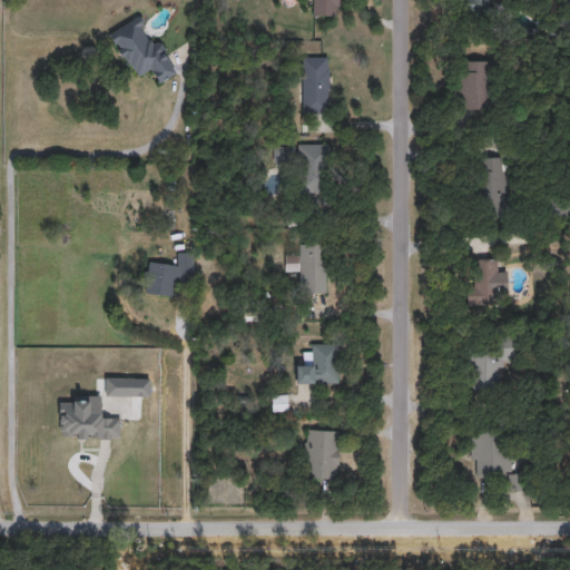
[(336,0),(336,16),(313,16),(313,0),(336,0)]
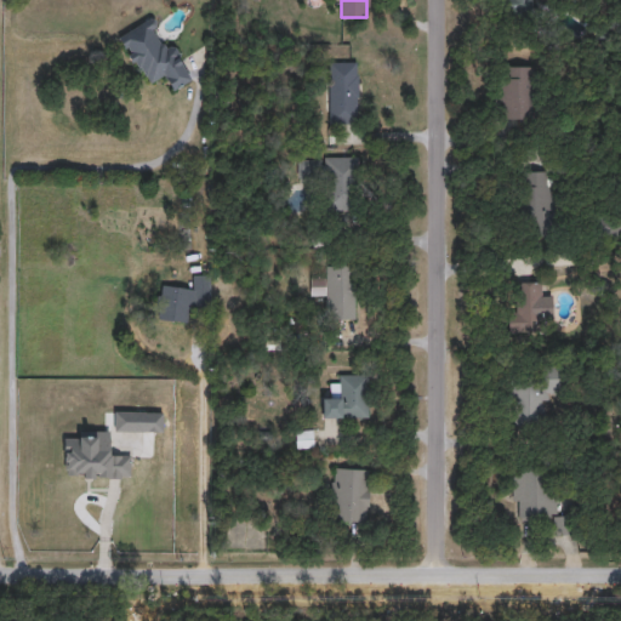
[(534,0),(534,11),(507,11),(507,0),(534,0)]
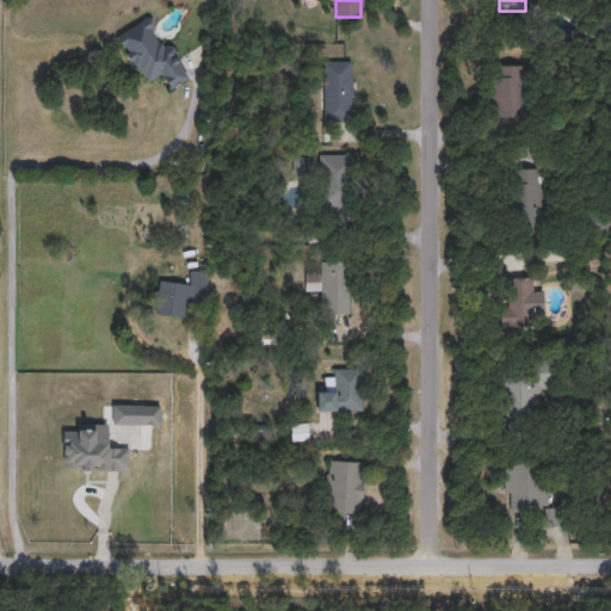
[(143,84),(116,35),(149,17),(185,80),(170,88),(161,74),(143,84)]
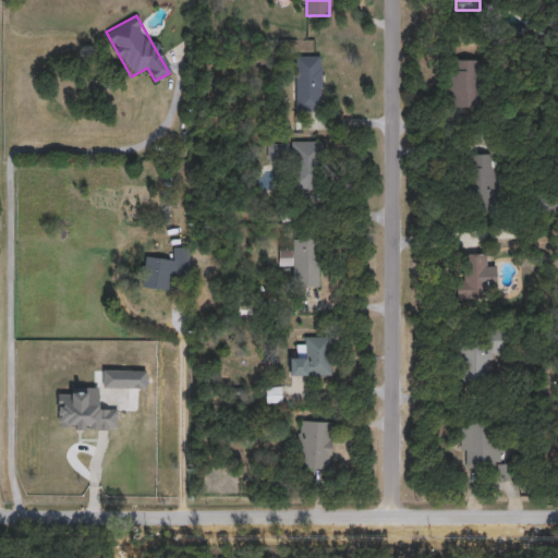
[(322,110),(295,110),(295,56),(322,56),(322,110)]
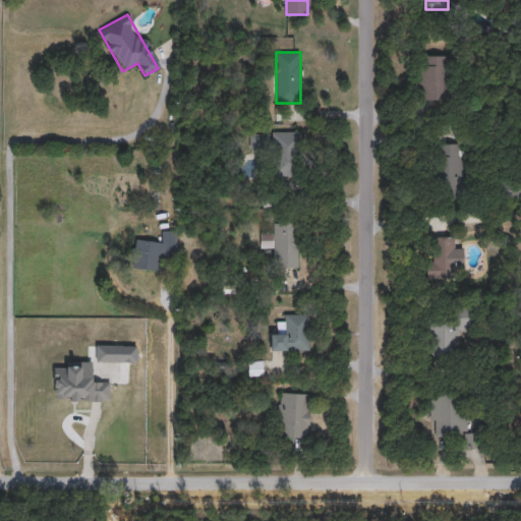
[(447,55),(447,99),(419,99),(419,55),(447,55)]
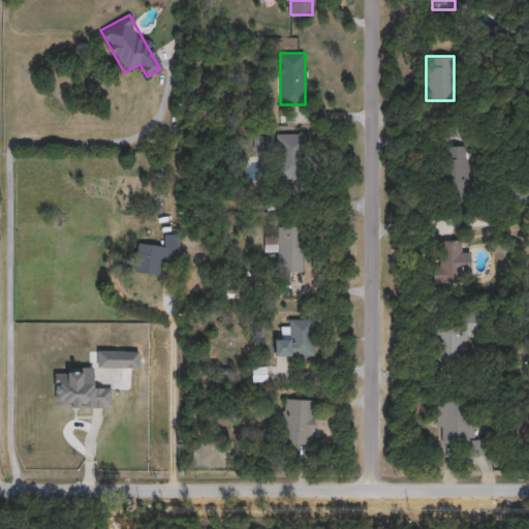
[(303,176),(275,176),(275,133),(303,133),(303,176)]
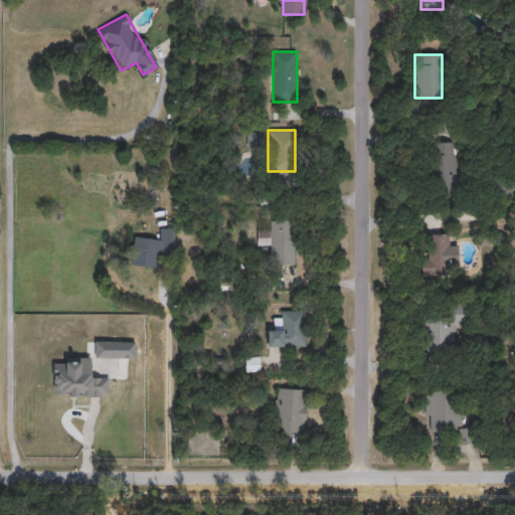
[(435,194),(434,142),(457,142),(458,193),(435,194)]
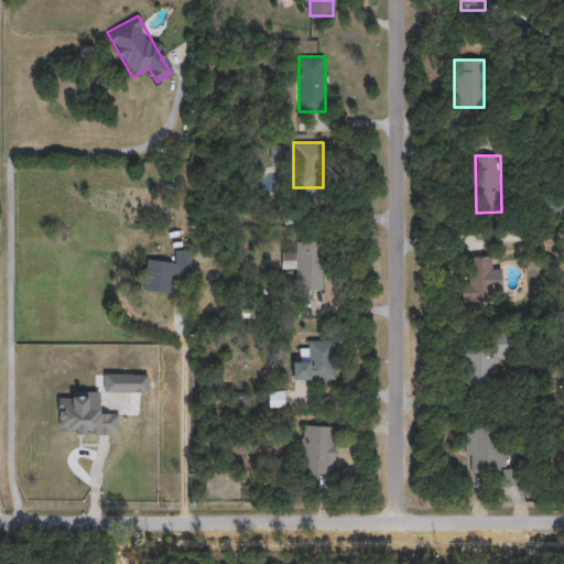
[(562,193),(562,215),(537,215),(537,193),(562,193)]
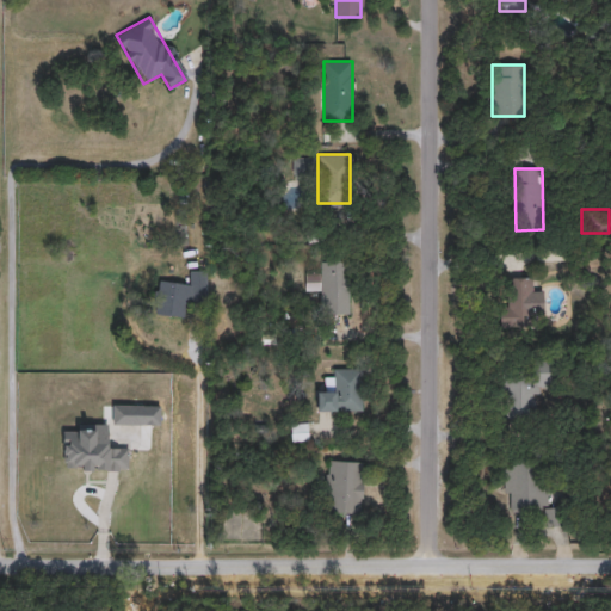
[(320,314),(320,260),(347,260),(347,314),(320,314)]
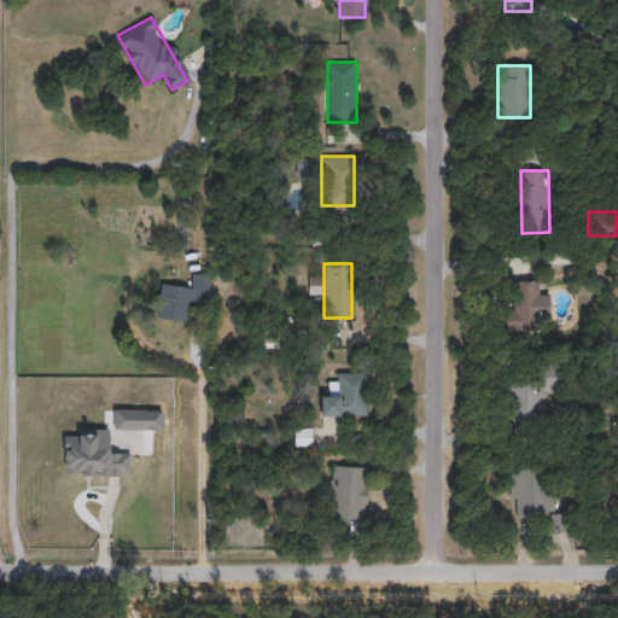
[(210,274),(208,307),(185,305),(185,319),(159,318),(161,285),(191,287),(192,273),(210,274)]
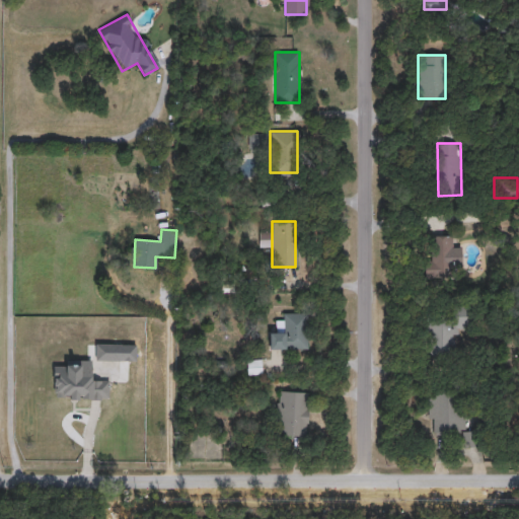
[(430,236),(452,236),(452,246),(460,246),(460,267),(451,267),(451,277),(430,277),(430,236)]
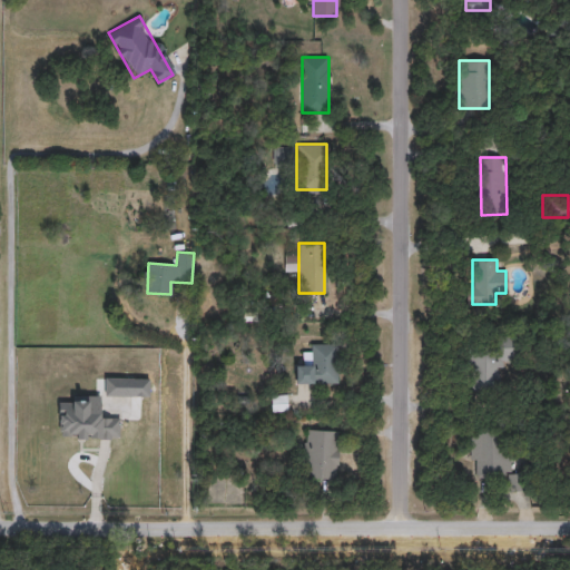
[(516,336),(516,362),(499,362),(499,390),(469,390),(469,336),(516,336)]
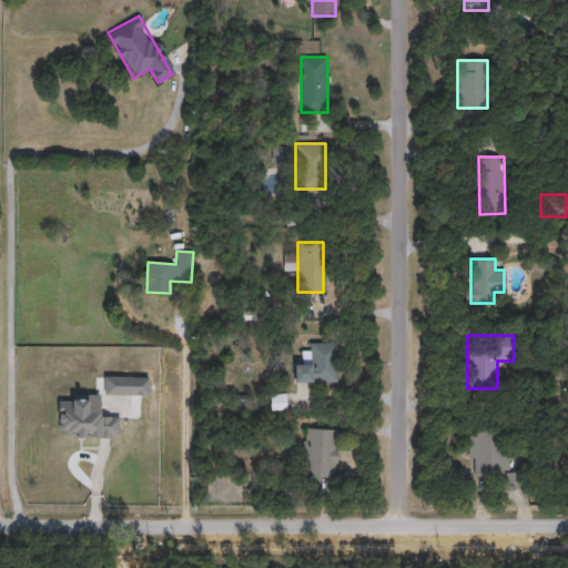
[(294,363),(305,363),(305,343),(335,343),(335,382),(294,382),(294,363)]
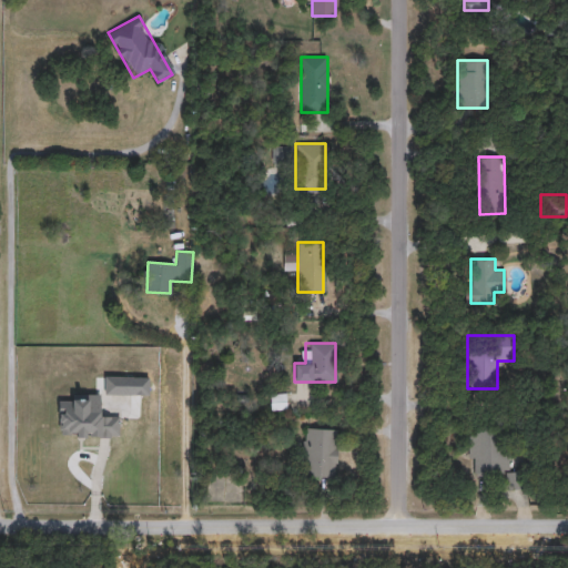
[(131,394),(104,394),(104,376),(131,376),(131,394)]
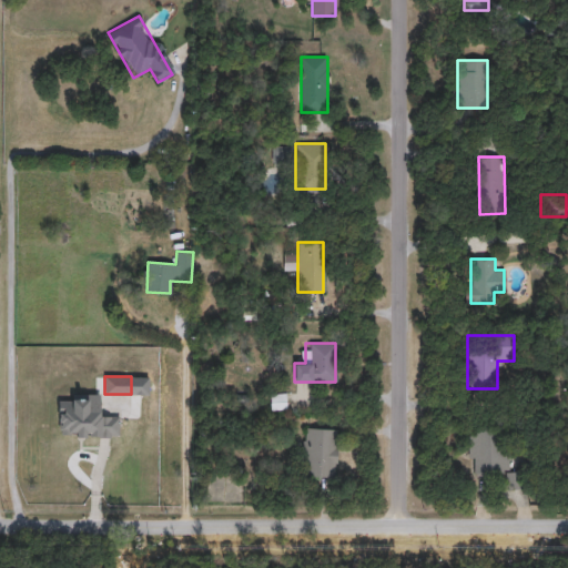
[(119,436),(58,436),(58,402),(70,402),(70,394),(99,394),(99,416),(119,416),(119,436)]
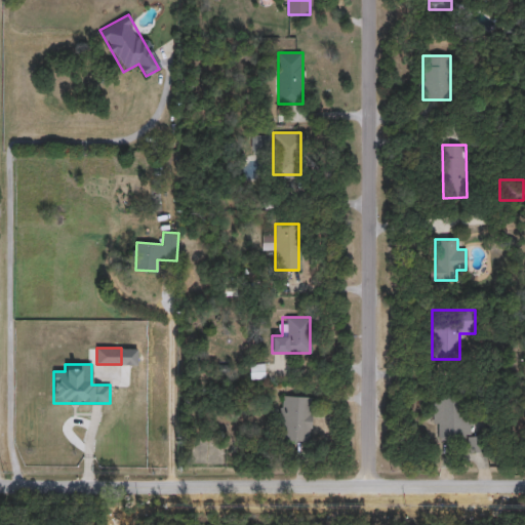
[(266,364),(266,378),(249,378),(249,364),(266,364)]
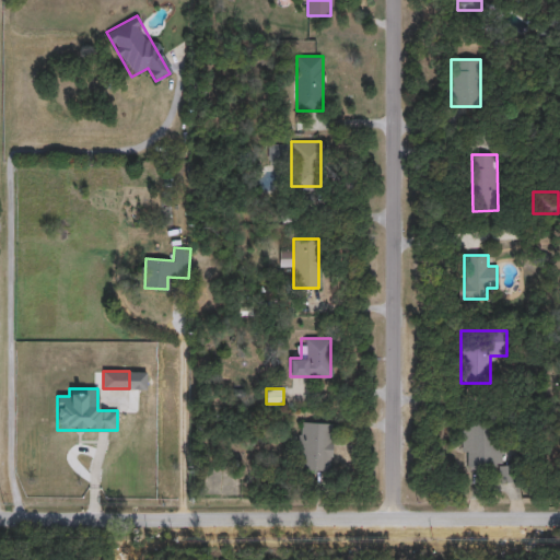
[(333,422),(331,469),(300,469),(300,422),(333,422)]
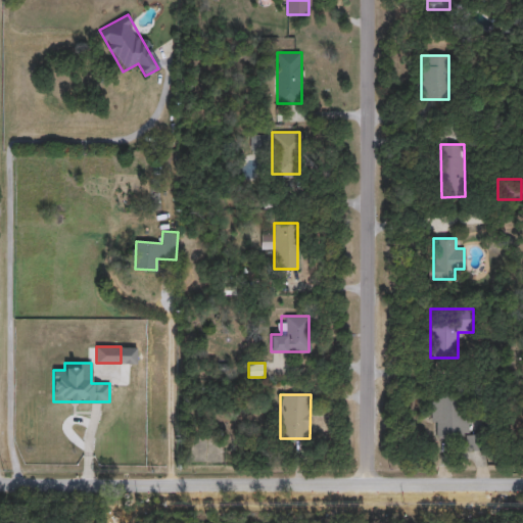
[(467,435),(433,435),(433,395),(467,395),(467,435)]
